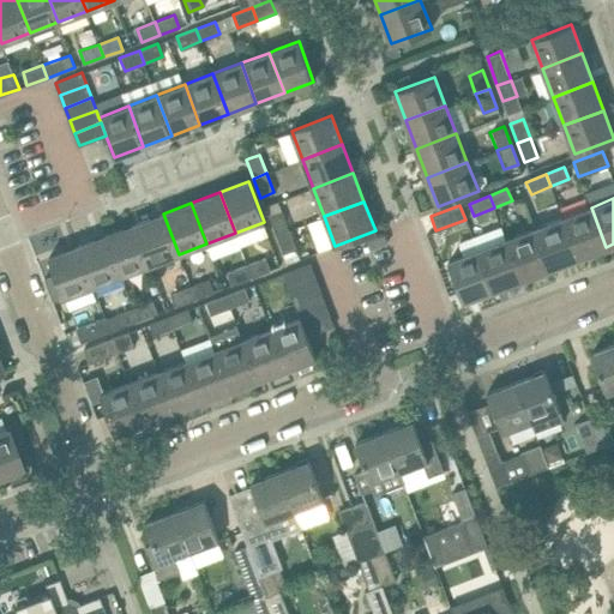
[(606,247),(591,208),(563,218),(578,258),(606,247)]
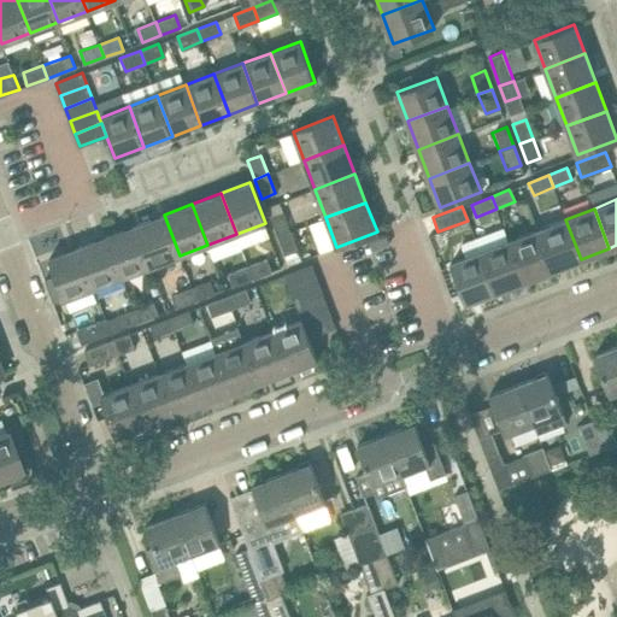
[(275,236),(289,231),(282,212),(268,217),(275,236)]
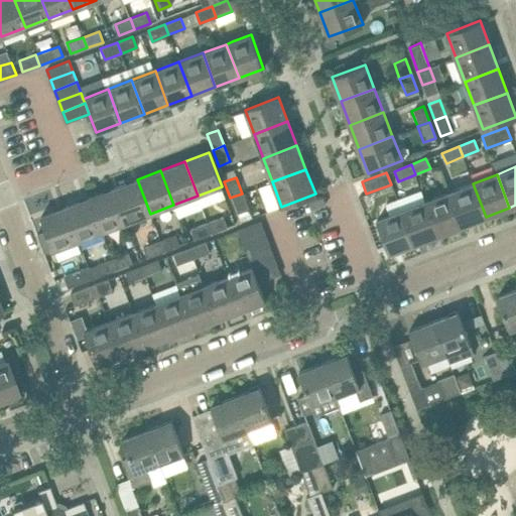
[(150,214),(137,179),(113,188),(126,223),(150,214)]
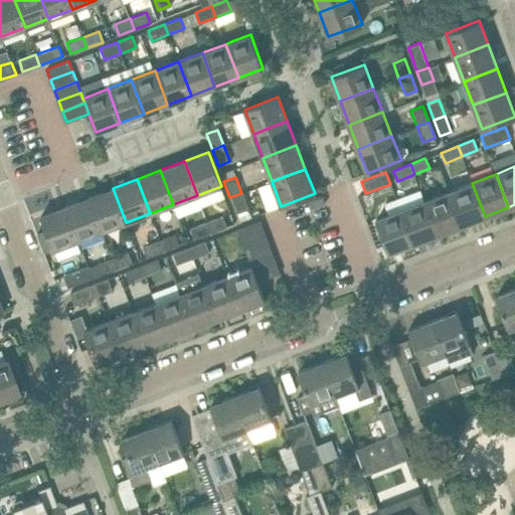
[(485,216),(472,183),(448,192),(461,225),(485,216)]
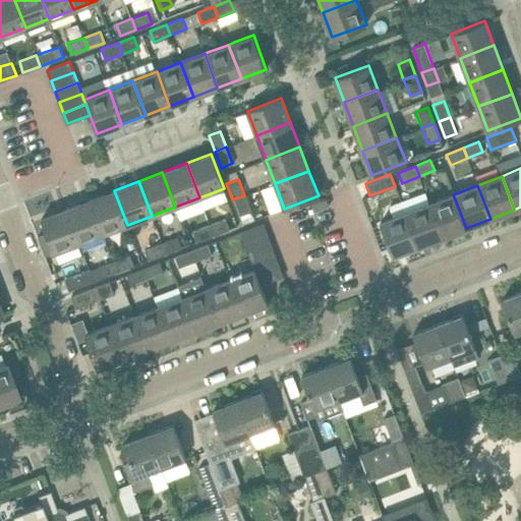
[(127,225),(114,190),(91,199),(103,233),(127,225)]
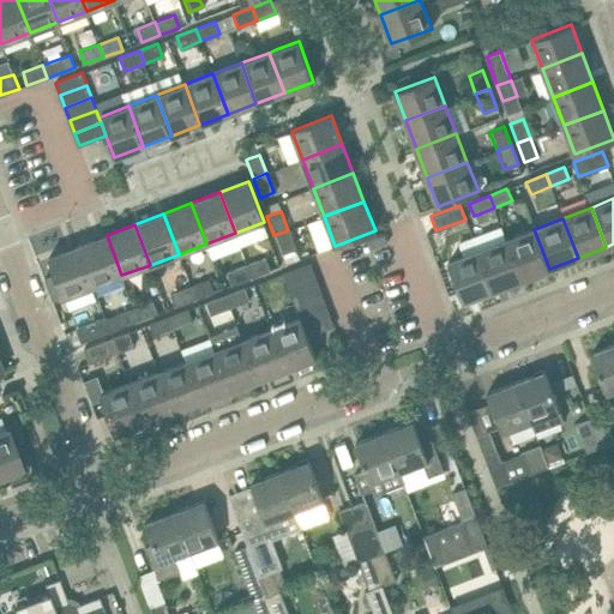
[(549,269),(534,229),(506,239),(522,280),(549,269)]
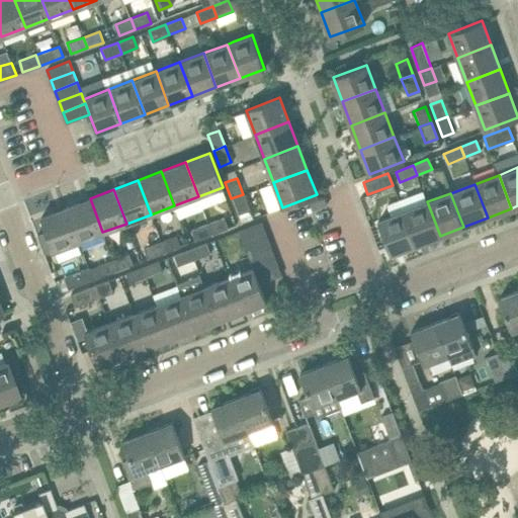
[(243,194),(231,198),(237,214),(249,209),(243,194)]
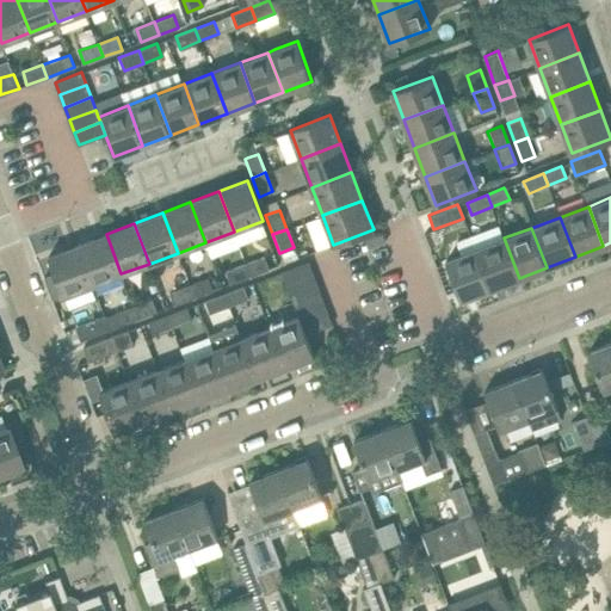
[(121,273),(106,234),(78,245),(93,284),(121,273)]
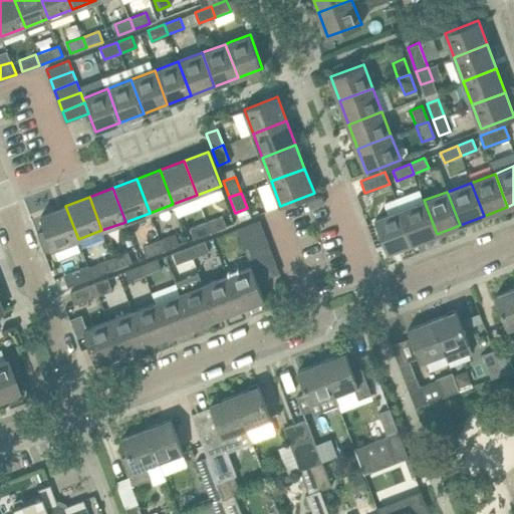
[(437,234),(424,200),(400,209),(413,243),(437,234)]
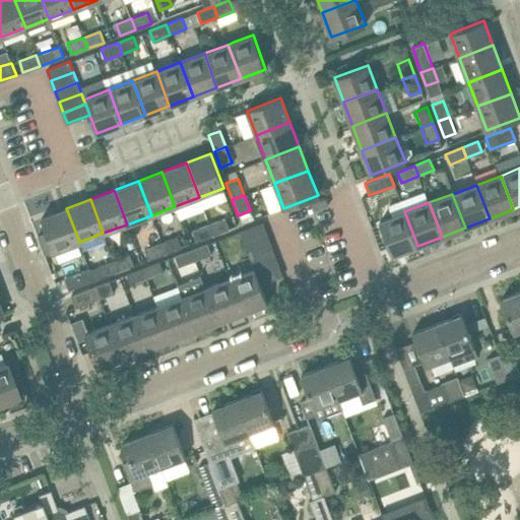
[(66,208),(42,217),(54,251),(79,242),(66,208)]
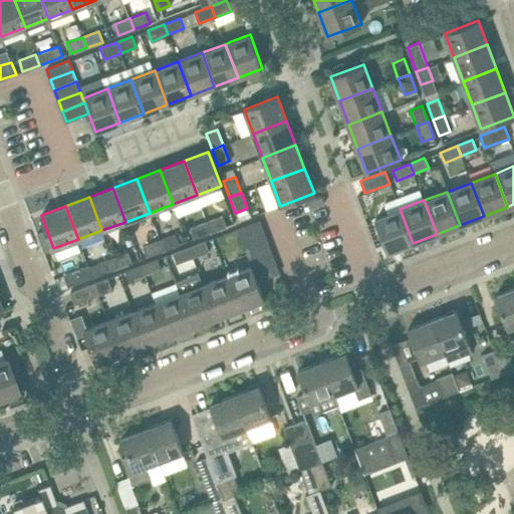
[(413,243),(400,209),(375,219),(389,252),(413,243)]
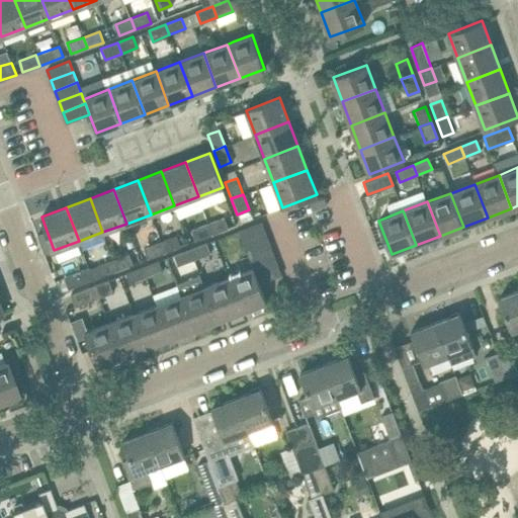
[(212,234),(229,228),(224,217),(208,224),(212,234)]
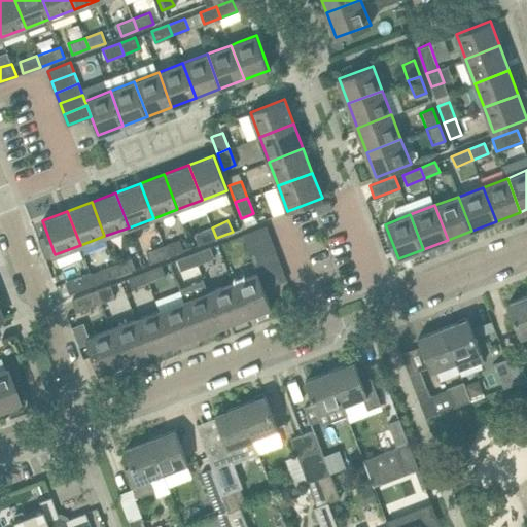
[(271,236),(267,225),(243,234),(247,245),(271,236)]
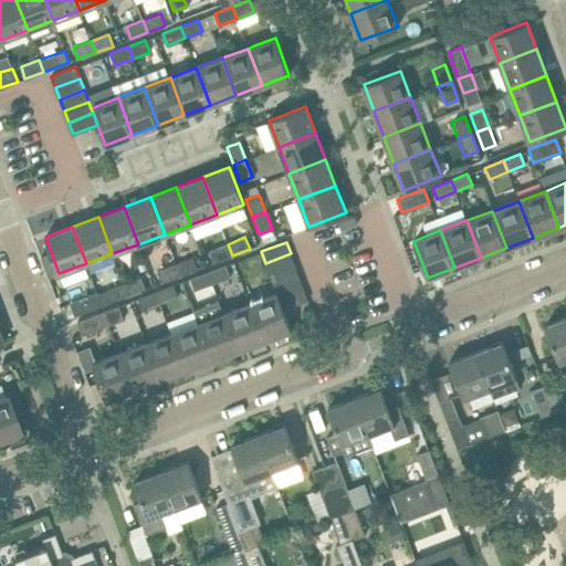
[(232,255),(228,244),(210,251),(215,262),(232,255)]
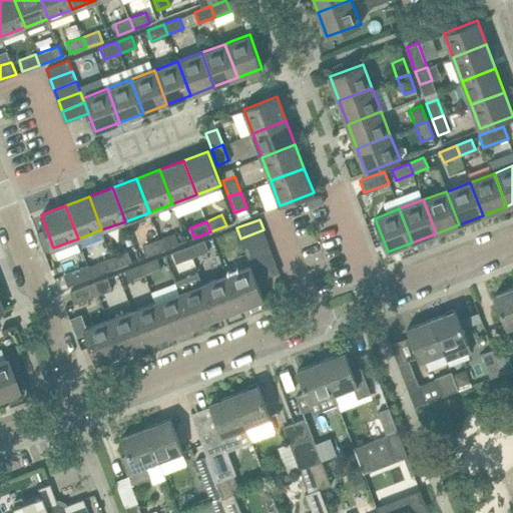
[(244,249),(268,240),(264,229),(240,238),(244,249)]
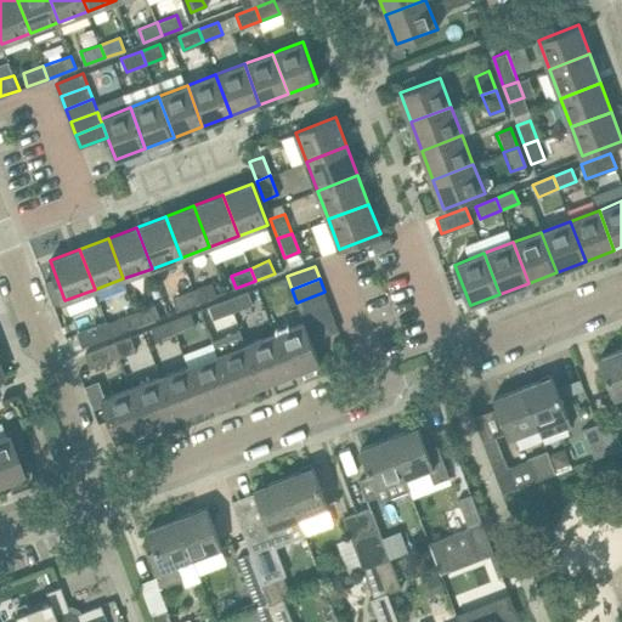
[(198,303),(216,295),(211,282),(193,289),(198,303)]
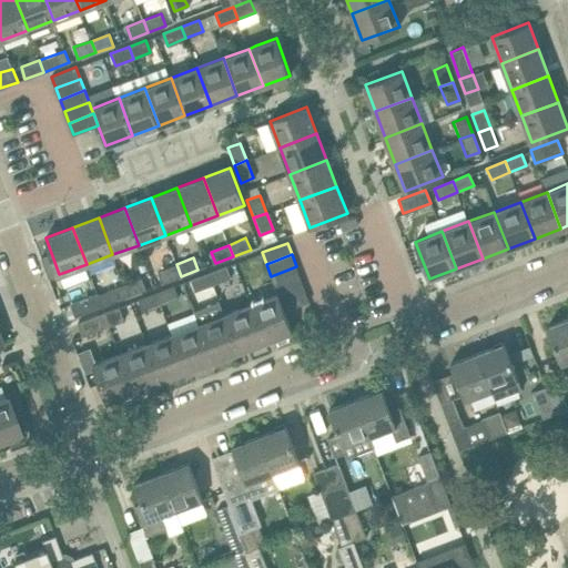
[(181,276),(176,264),(158,272),(163,284),(181,276)]
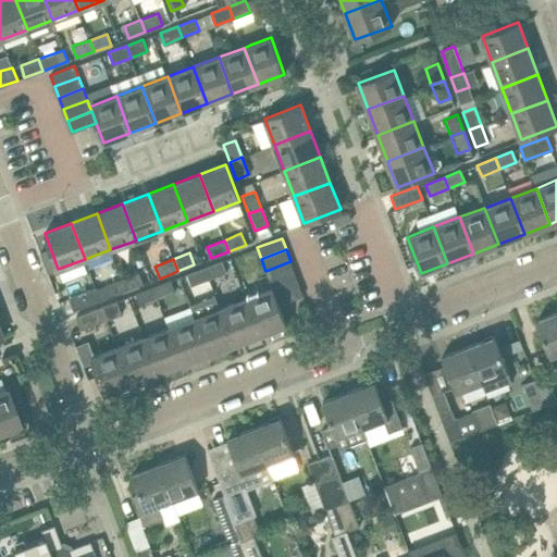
[(209,279),(225,271),(221,260),(205,267),(209,279)]
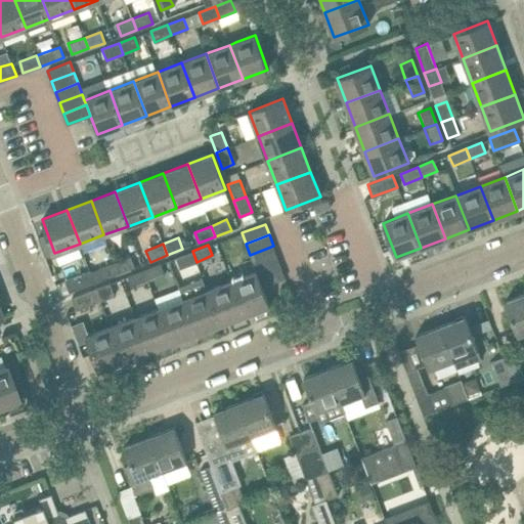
[(254,265),(277,256),(273,246),(250,255),(254,265)]
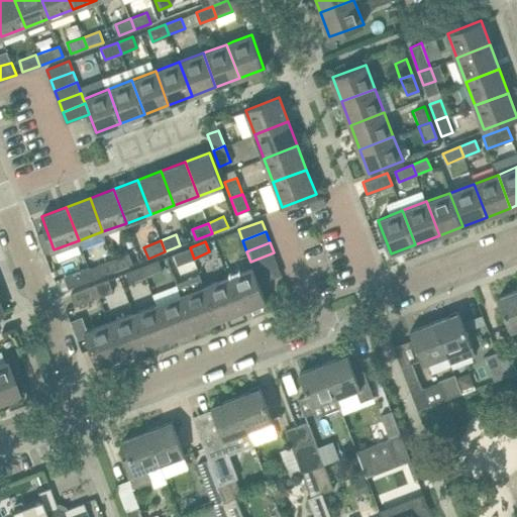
[(194,259),(190,247),(174,254),(178,265),(194,259)]
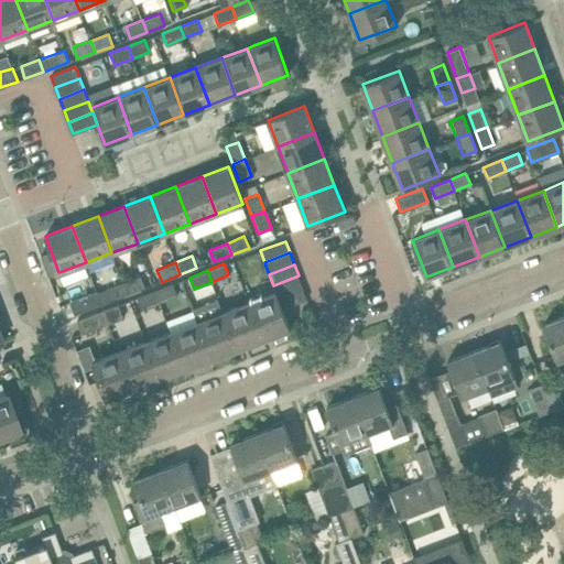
[(127,293),(144,286),(140,274),(122,282),(127,293)]
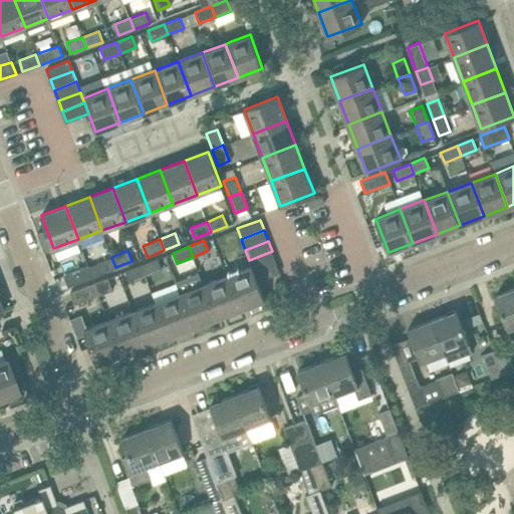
[(253,270),(276,262),(272,251),(249,260),(251,267),(253,270)]
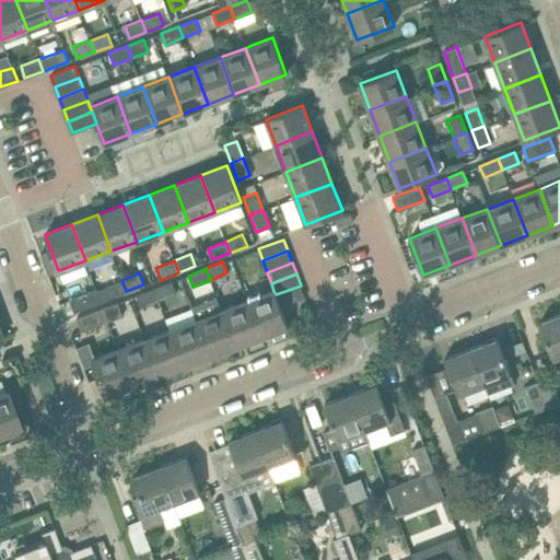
[(126,291),(121,280),(104,287),(109,299),(126,291)]
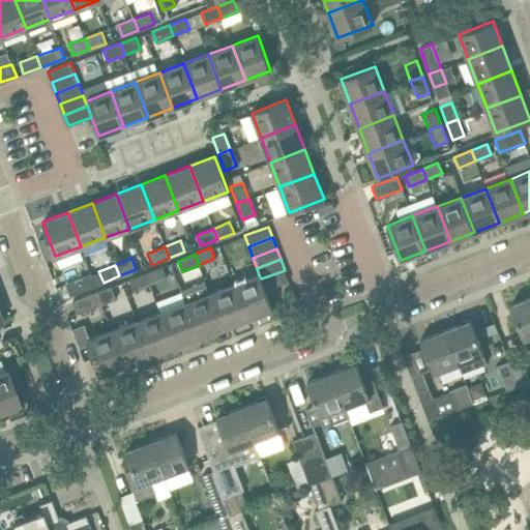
[(150,284),(166,277),(162,267),(146,273),(150,284)]
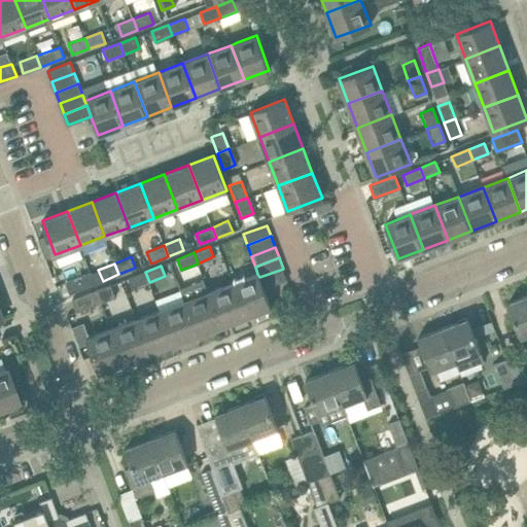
[(264,288),(287,280),(283,269),(259,277),(264,288)]
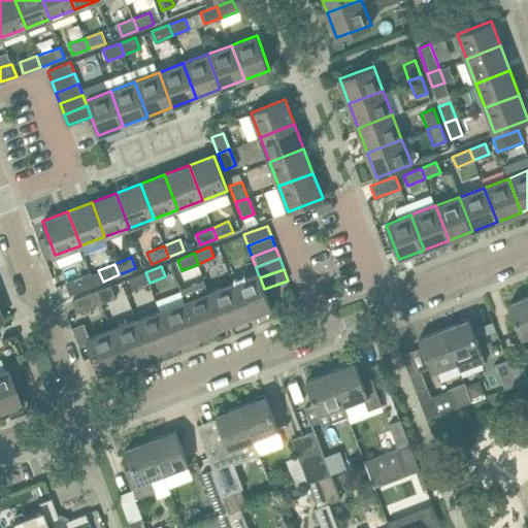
[(69,294),(94,284),(90,271),(64,282),(69,294)]
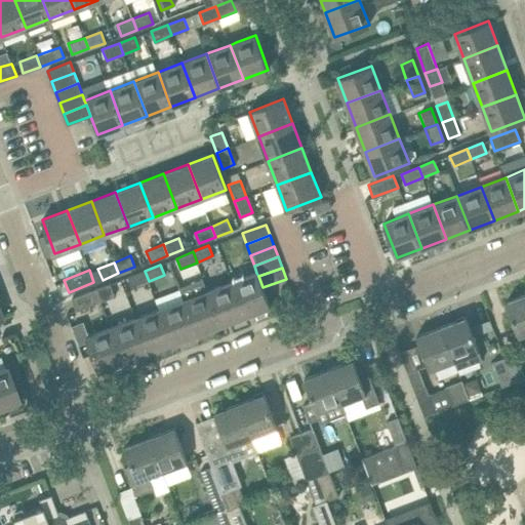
[(149,281),(145,271),(127,278),(132,288),(149,281)]
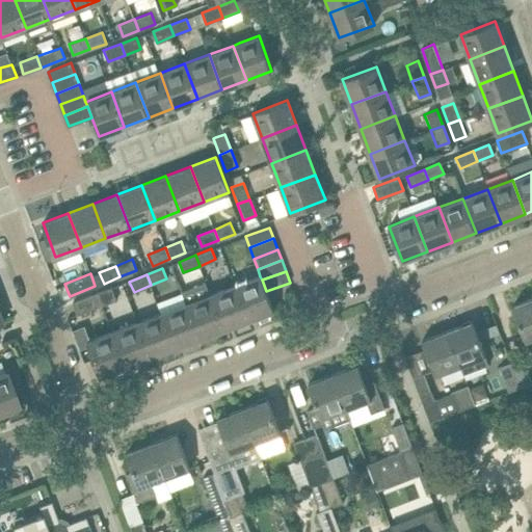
[(266,291),(262,280),(260,276),(235,286),(248,319),(273,310),(266,291)]
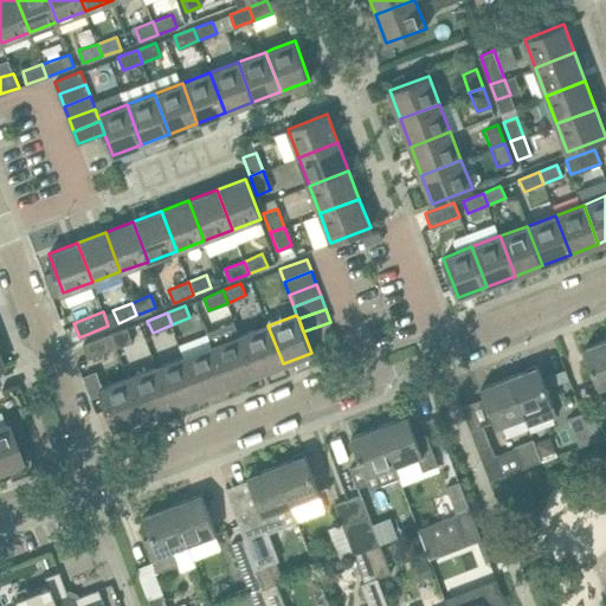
[(283,363),(268,326),(240,336),(255,374),(283,363)]
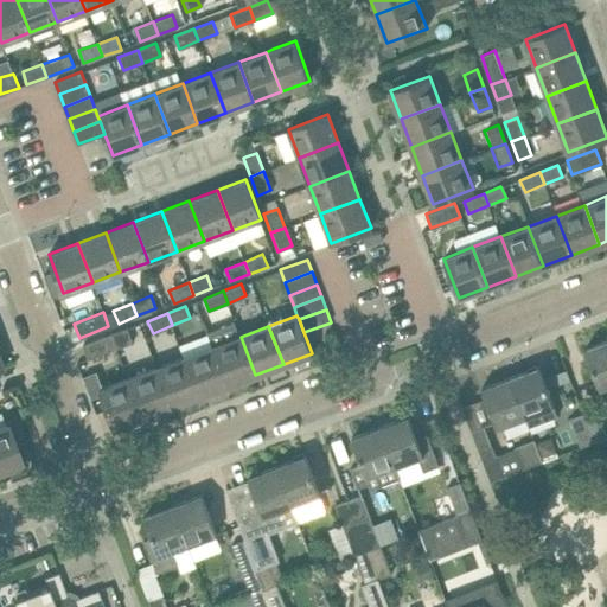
[(117,347),(132,343),(127,328),(112,333),(117,347)]
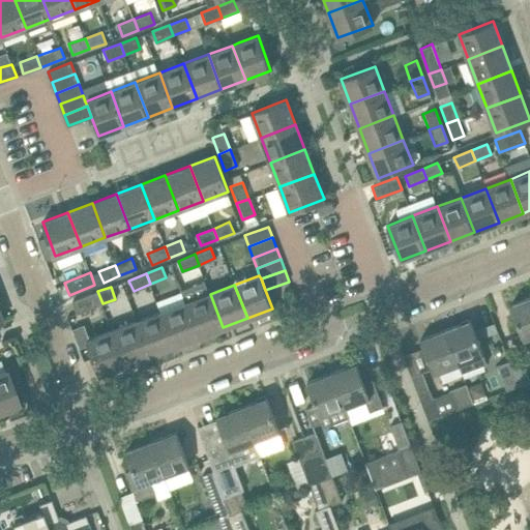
[(102,303),(97,291),(71,301),(76,314),(102,303)]
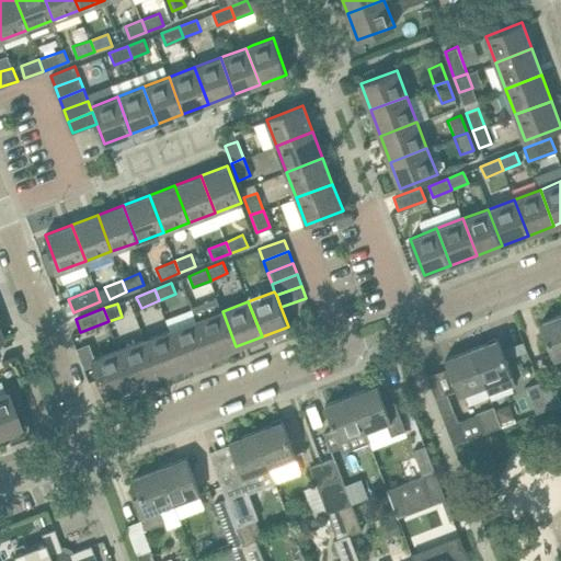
[(236,346),(222,311),(196,321),(210,356),(236,346)]
